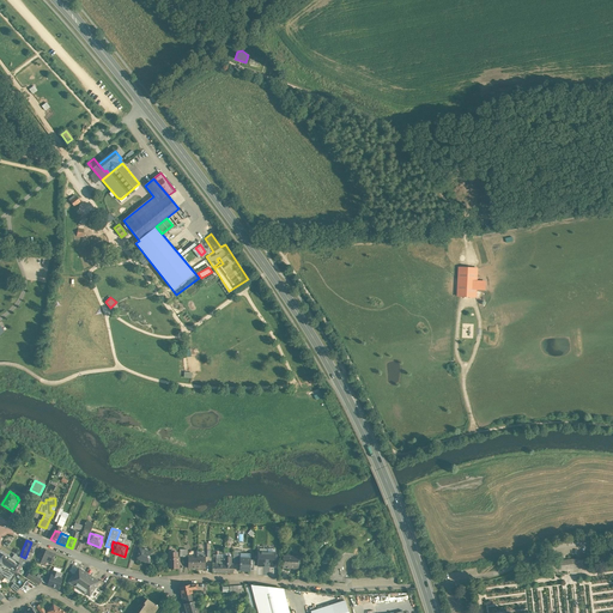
[(36,545),(31,542),(25,558),(30,559),(32,553),(36,545)]
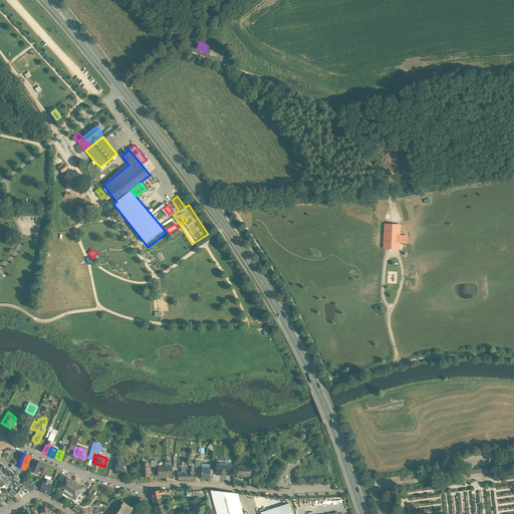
[(126,463),(116,460),(114,469),(125,472),(126,467),(125,467),(126,463)]
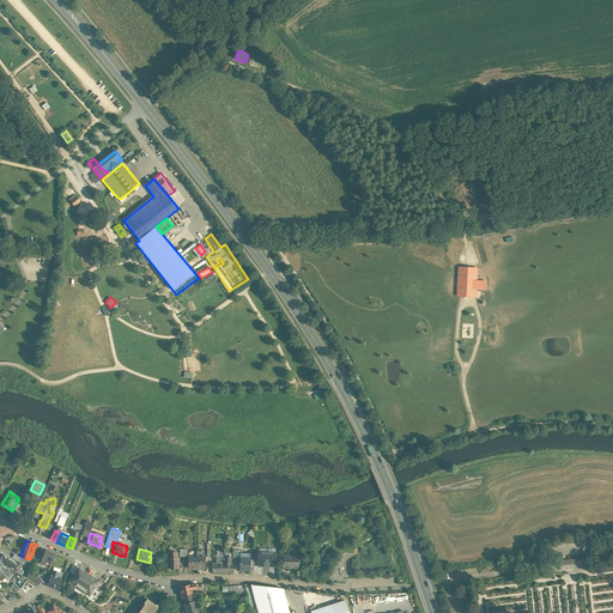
[(55,554),(46,550),(41,563),(46,565),(47,563),(52,565),(55,554)]
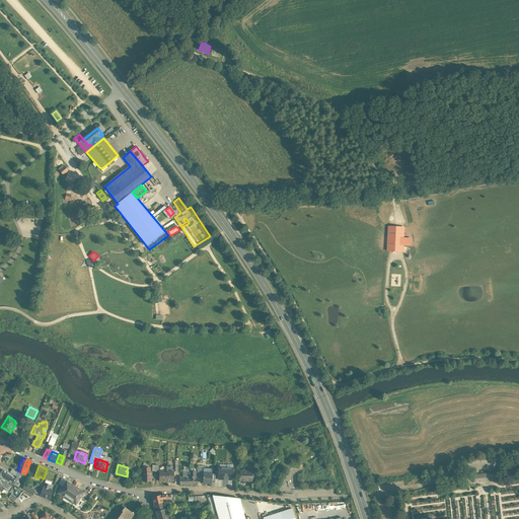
[(149,472),(149,467),(143,468),(143,482),(151,482),(151,472),(149,472)]
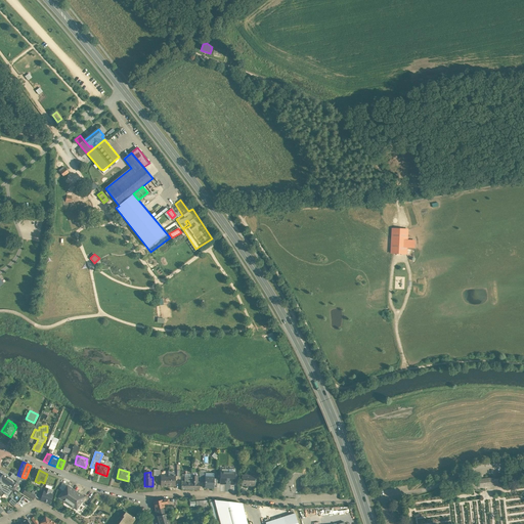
[(5,476),(5,477),(0,473),(0,478),(3,481),(2,481),(12,488),(15,490),(19,483),(18,483),(16,481),(15,483),(5,476)]
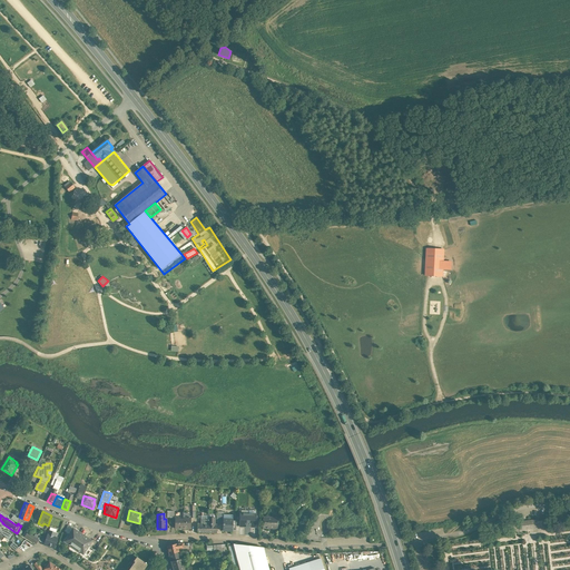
[(277,518),(264,517),(263,528),(277,529),(277,518)]
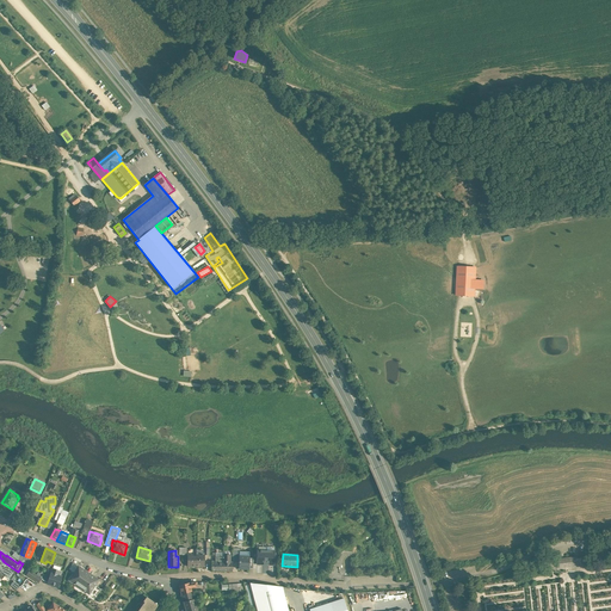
[(265,555),(255,555),(255,566),(265,566),(265,555)]
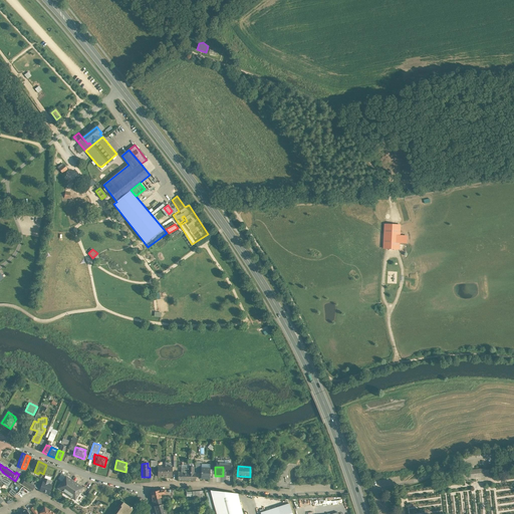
[(232,468),(223,467),(223,476),(231,477),(232,468)]
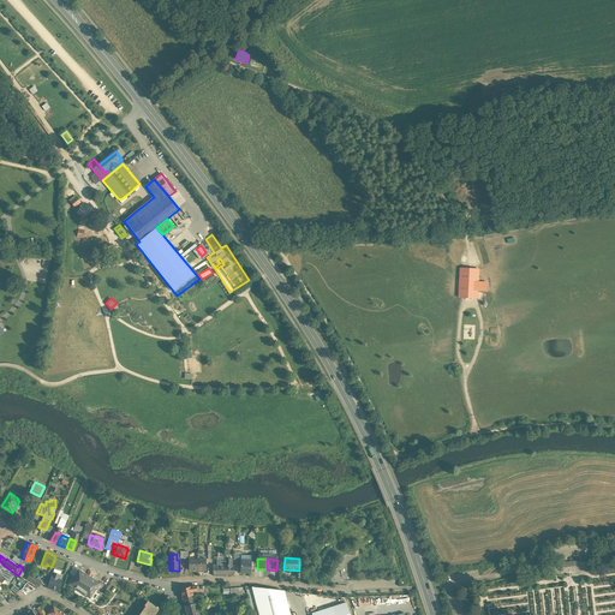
[(251,560),(242,560),(240,572),(251,573),(251,560)]
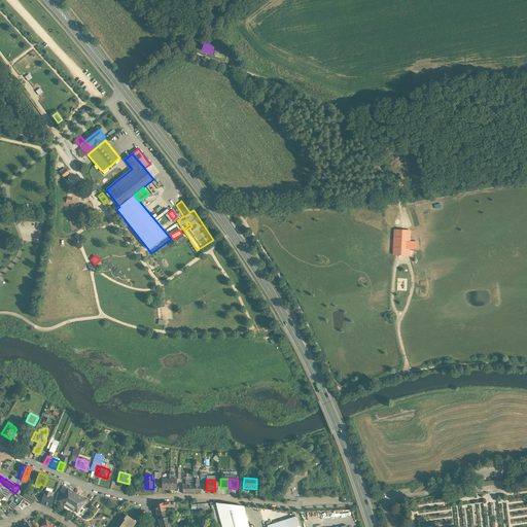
[(3,484),(0,481),(0,488),(4,491),(6,493),(8,489),(2,485),(2,484),(3,484)]
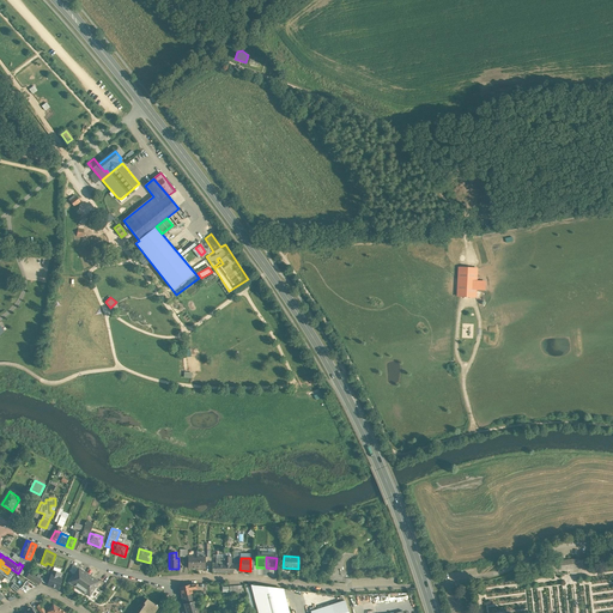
[(575,559),(559,562),(560,570),(560,569),(564,569),(565,569),(575,568),(576,568),(575,559)]
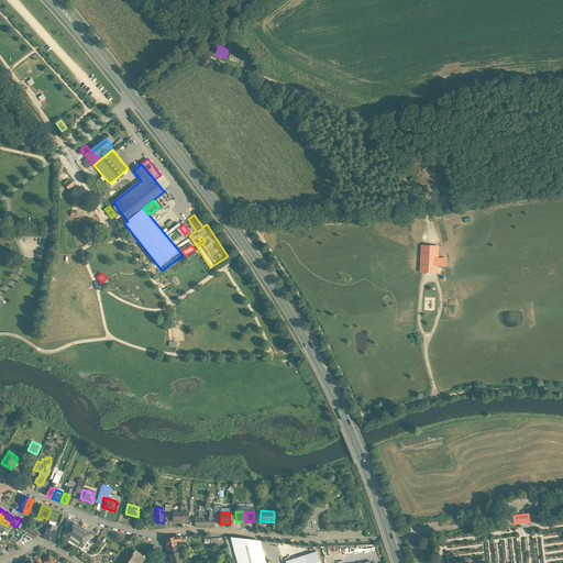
[(56,523),(50,521),(48,523),(46,531),(44,537),(44,538),(54,541),(56,531),(54,531),(55,526),(56,523)]
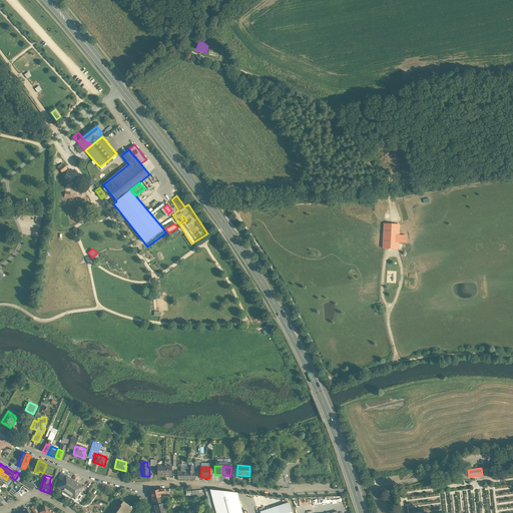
[(82,487),(66,476),(58,487),(75,498),(79,491),(82,487)]
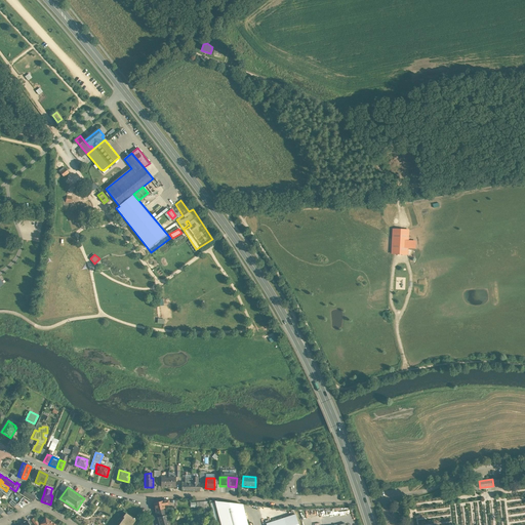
[(35,497),(24,489),(22,492),(24,494),(23,494),(33,500),(35,497)]
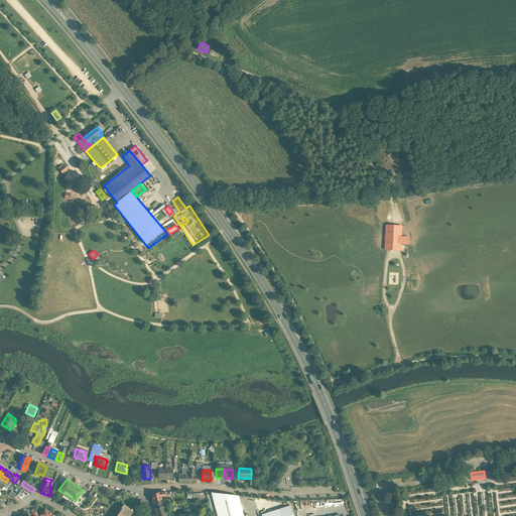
[(159,492),(151,495),(153,502),(161,499),(161,497),(166,496),(165,492),(159,492)]
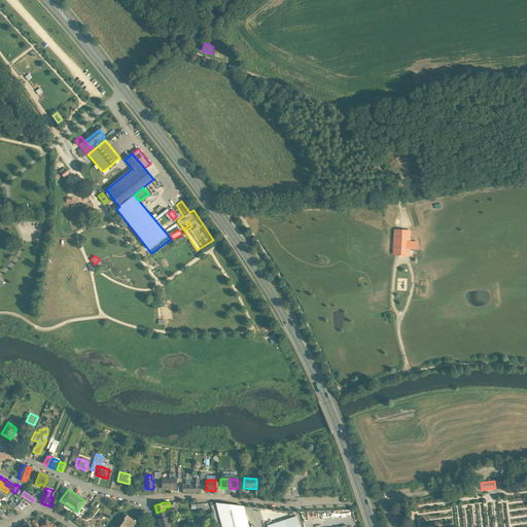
[(221,526),(216,503),(215,502),(210,502),(215,526),(221,526)]
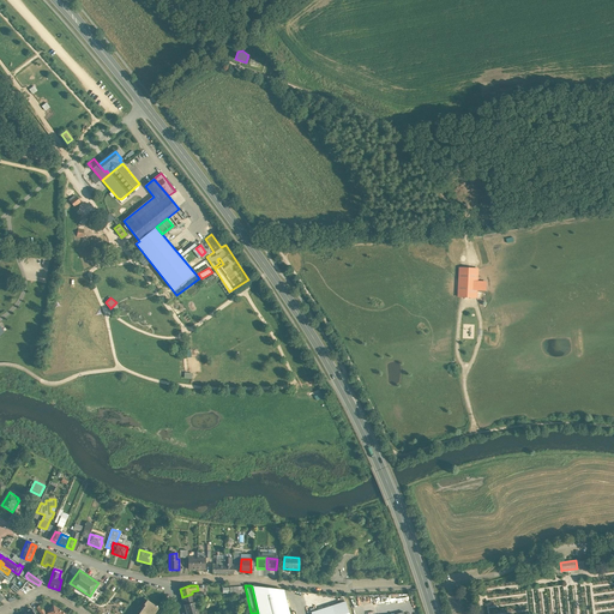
[(289,613),(283,590),(252,587),(258,613),(289,613)]
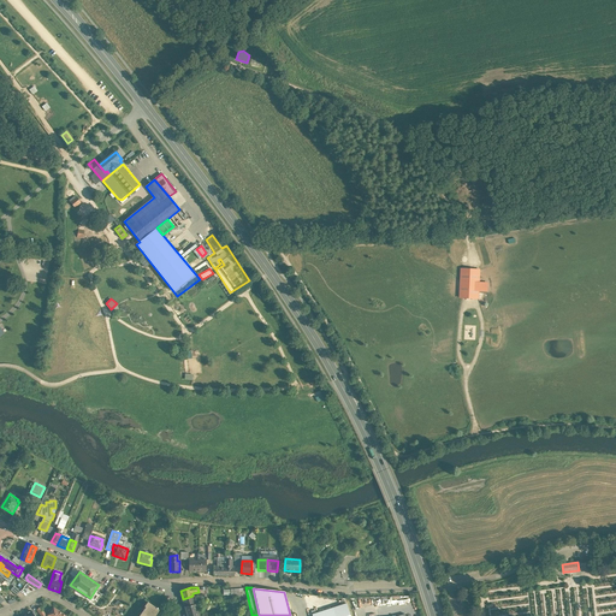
[(102,594),(95,590),(90,598),(96,603),(102,594)]
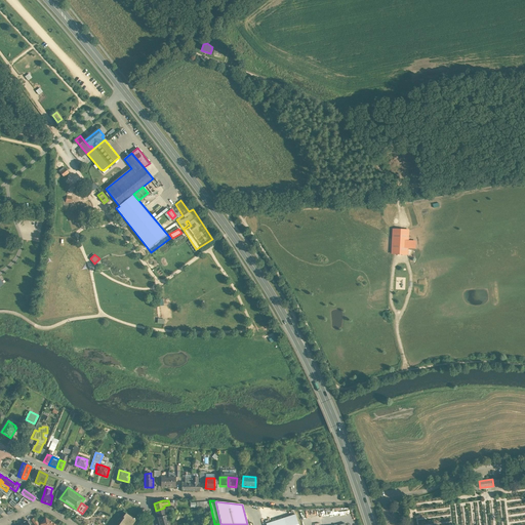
[(164,508),(156,511),(158,517),(166,515),(164,508)]
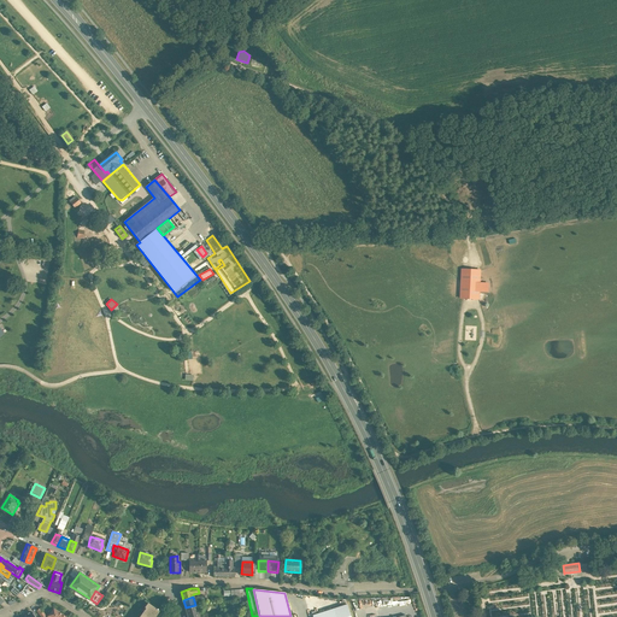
[(146,609),(140,616),(154,616),(159,611),(158,610),(158,609),(157,609),(148,603),(145,607),(146,609)]
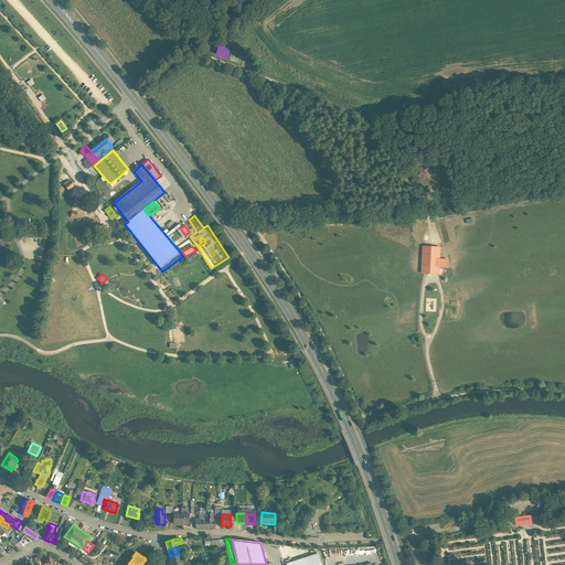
[(182,564),(179,554),(170,556),(171,564),(182,564)]
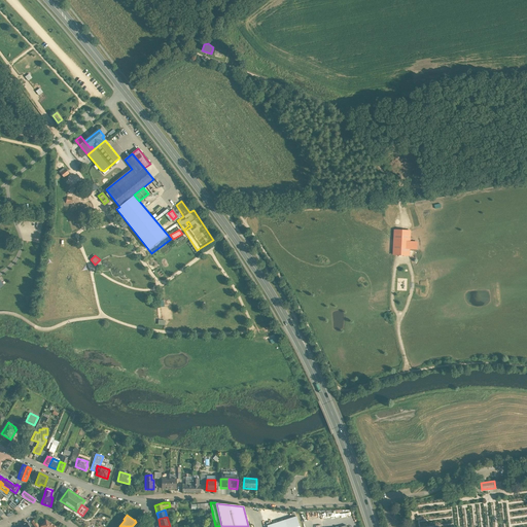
[(300,526),(296,517),(267,526),(300,526)]
